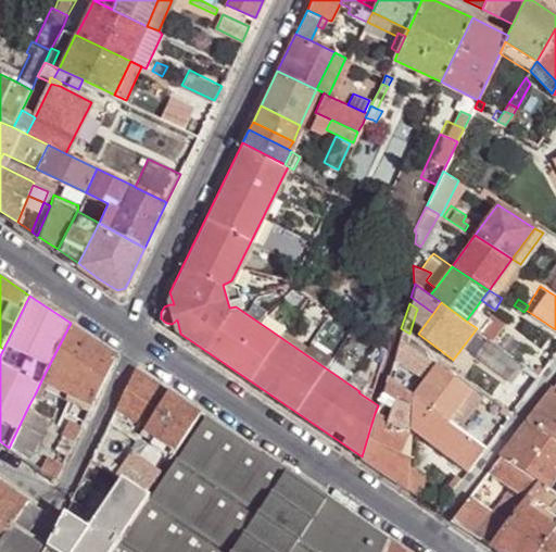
[(489,318),(487,316),(476,308),(466,321),(477,328),(479,330),(489,318)]
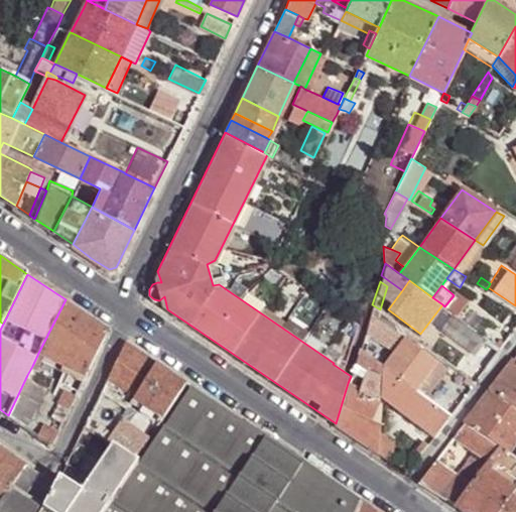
[(450,310),(454,313),(466,297),(455,290),(452,293),(454,295),(444,306),(450,310)]
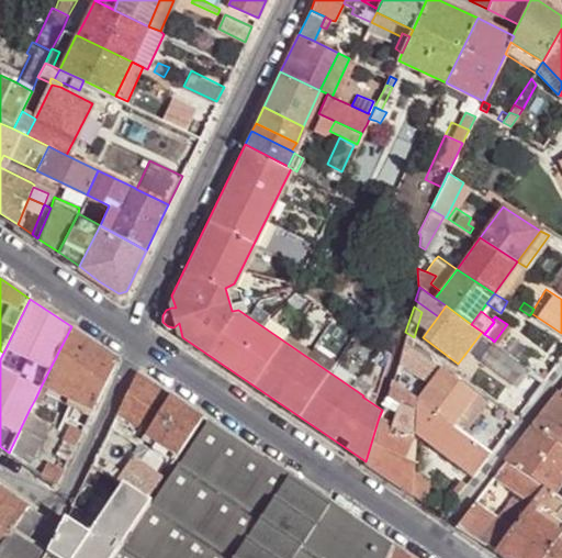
[(119,358),(71,326),(43,382),(48,384),(87,403),(93,408),(119,358)]
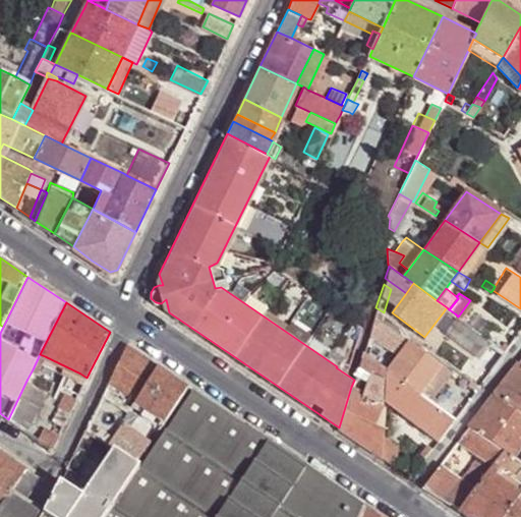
[(384,312),(375,307),(372,321),(385,330),(399,341),(408,331),(384,312)]
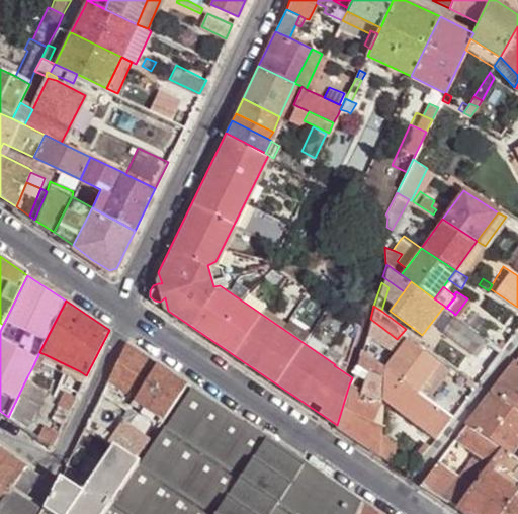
[(447,320),(452,312),(446,308),(444,306),(422,335),(419,339),(429,346),(447,320)]
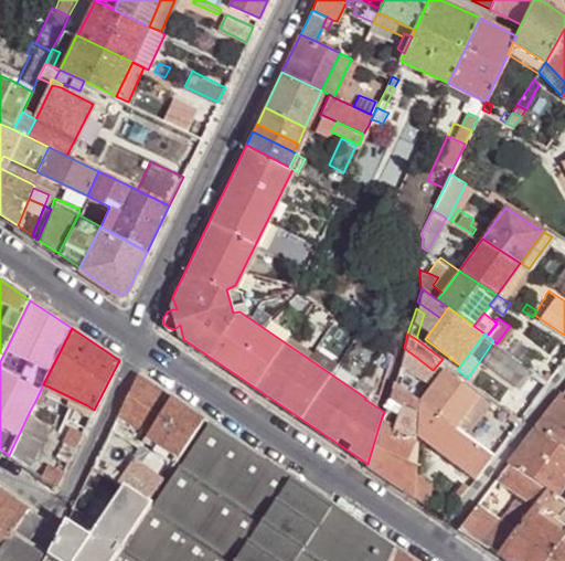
[(500,357),(505,350),(497,343),(493,340),(488,349),(500,357)]
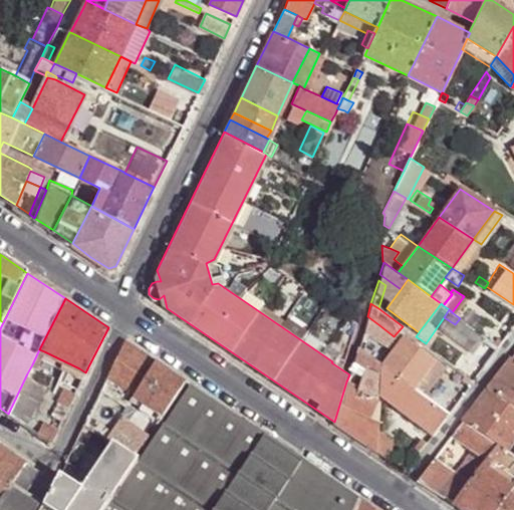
[(460,318),(486,335),(488,333),(463,313),(460,318)]
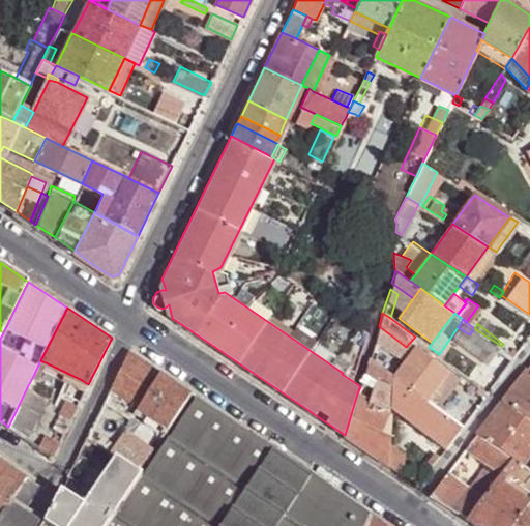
[(391,335),(379,326),(372,349),(380,354),(391,335)]
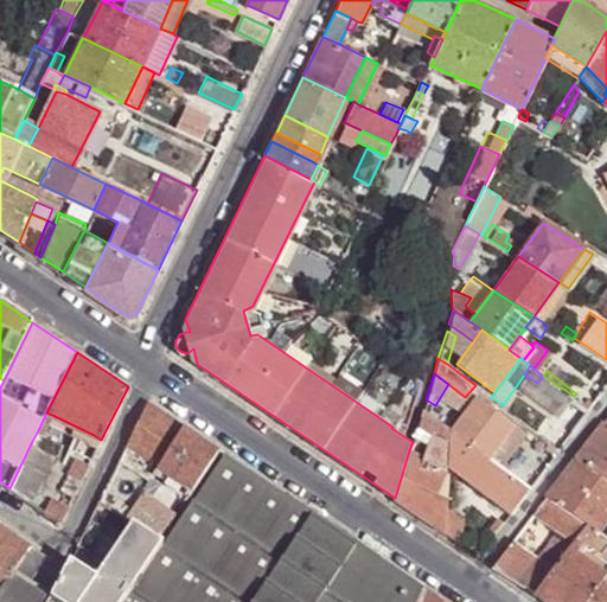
[(573,409),(579,402),(574,396),(543,376),(537,383),(573,409)]
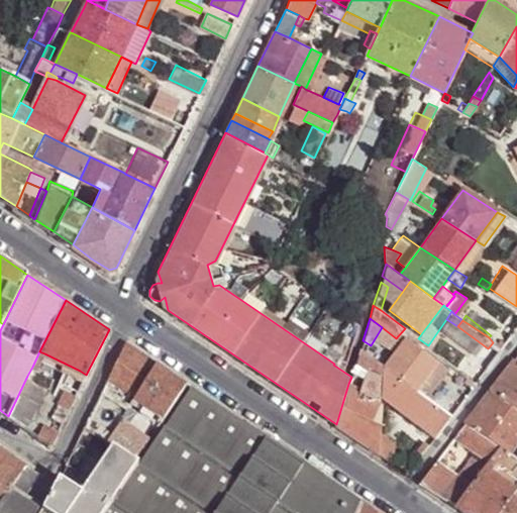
[(405,336),(383,365),(415,390),(424,379),(436,362),(436,360),(405,336)]
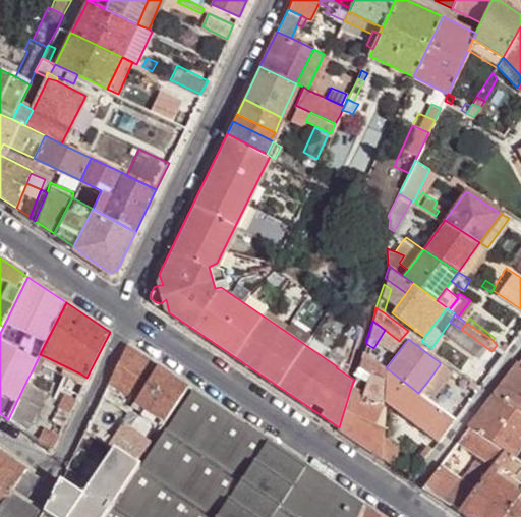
[(505,350),(509,344),(503,340),(499,346),(505,350)]
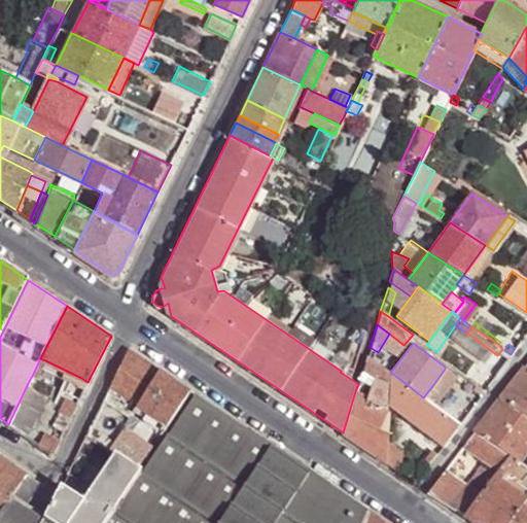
[(138,405),(160,370),(128,348),(110,385),(127,396),(138,405)]
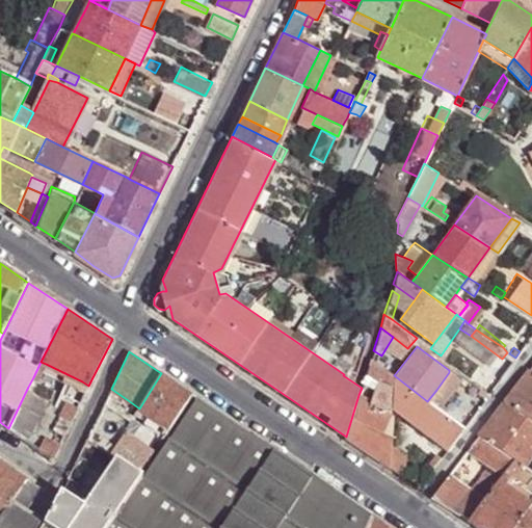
[(510,365),(515,358),(509,353),(507,352),(502,359),(510,365)]
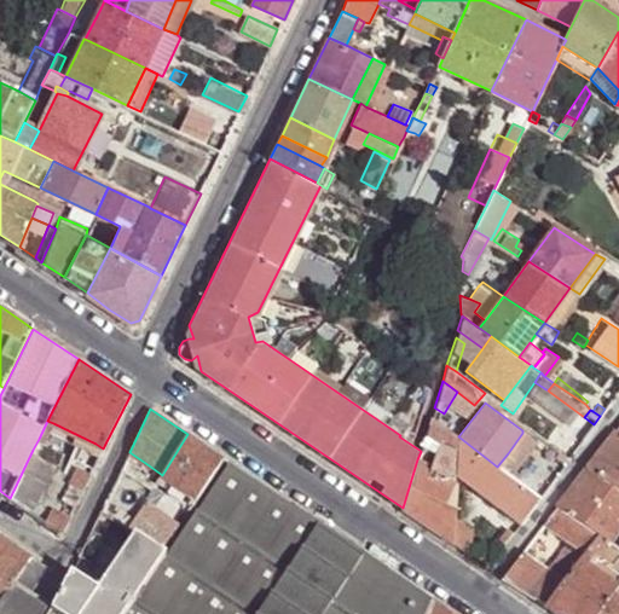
[(437,421),(431,417),(426,434),(457,449),(458,436),(437,421)]
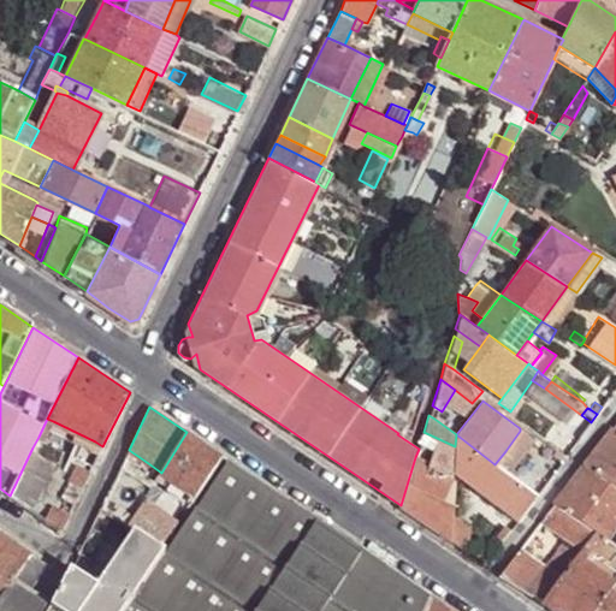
[(53,421),(47,419),(39,437),(45,439),(53,421)]
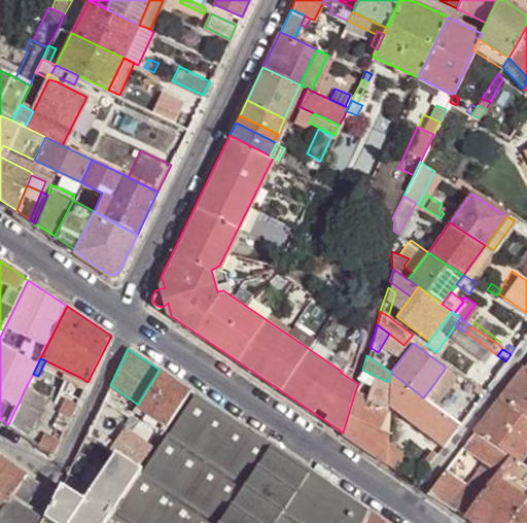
[(526,367),(523,363),(499,394),(526,414),(526,367)]
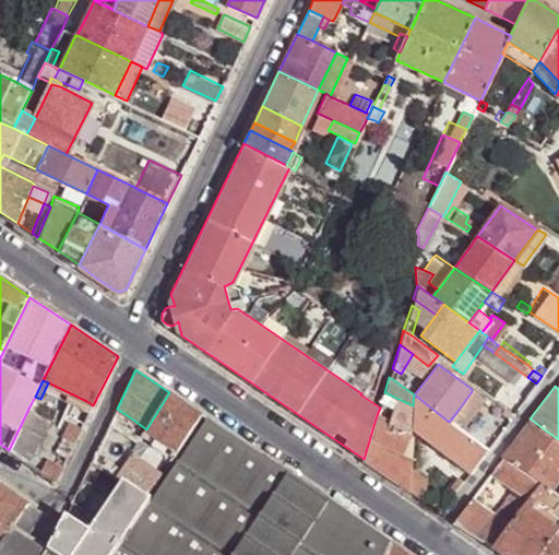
[(459,410),(467,416),(480,398),(472,391),(459,410)]
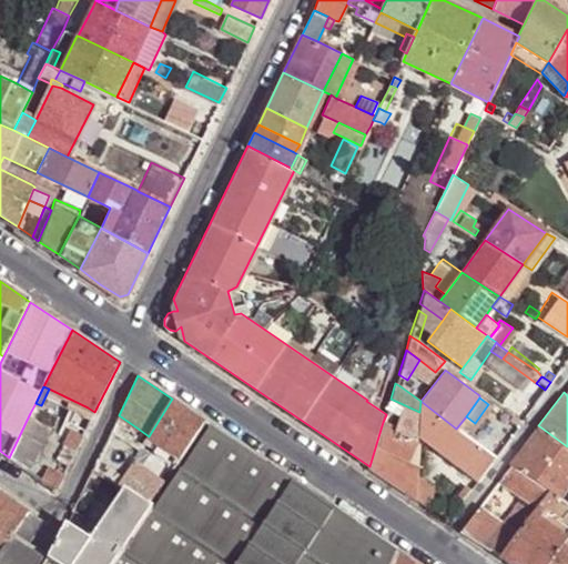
[(154,440),(179,456),(203,421),(172,399),(149,436),(154,440)]
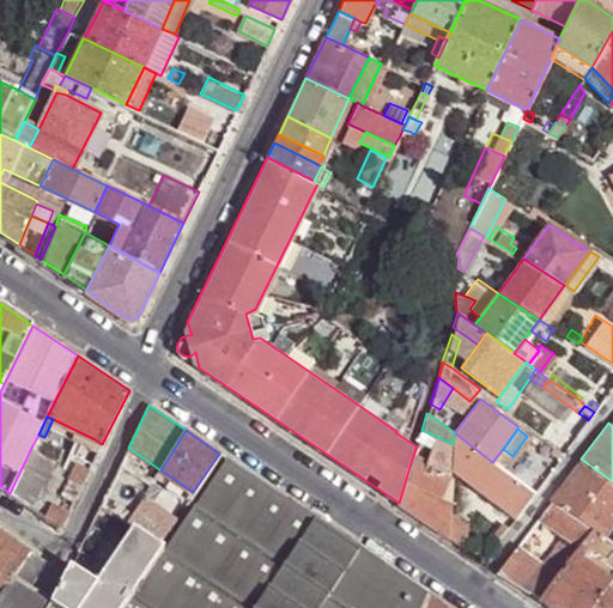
[(492,462),(454,432),(453,444),(451,454),(451,461),(451,469),(515,516),(534,492),(503,469),(492,462)]
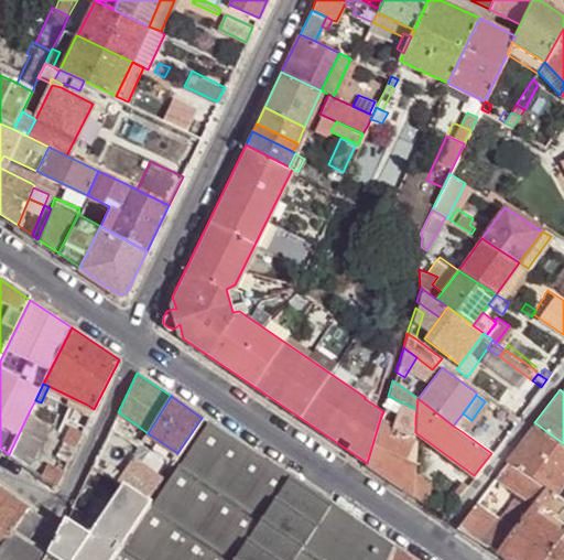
[(91,415),(94,409),(87,405),(84,410),(91,415)]
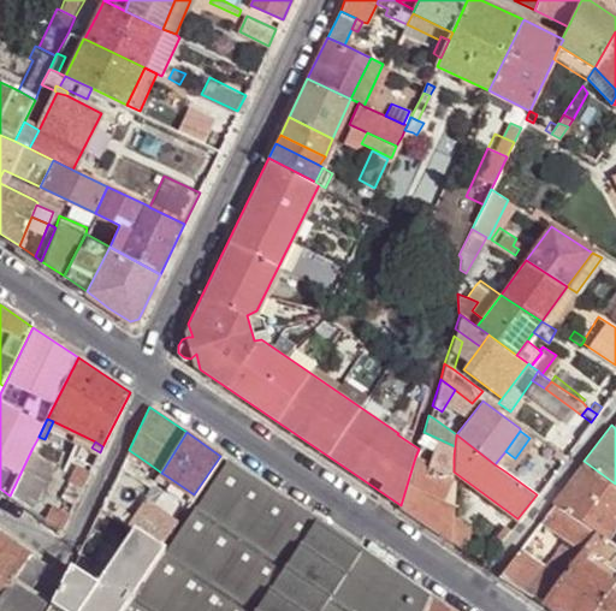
[(10,496),(30,509),(55,463),(33,448),(10,496)]
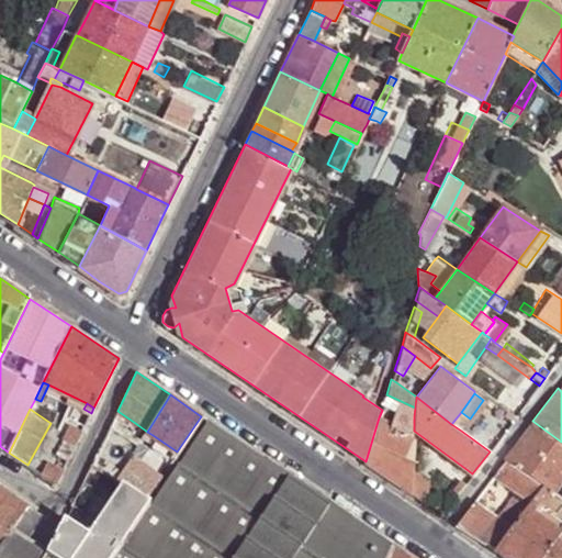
[(111,423),(127,435),(135,423),(117,411),(111,423)]
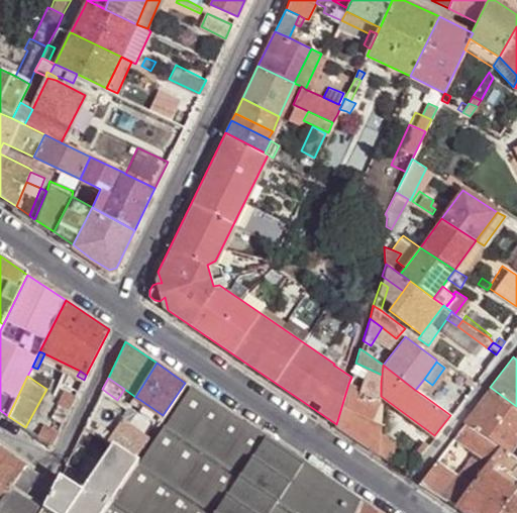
[(415,390),(424,396),(432,385),(424,379),(415,390)]
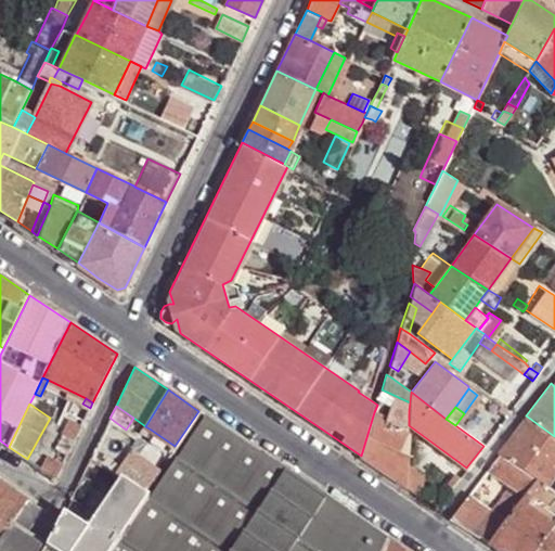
[(374,412),(361,456),(405,486),(408,463),(409,430),(374,412)]
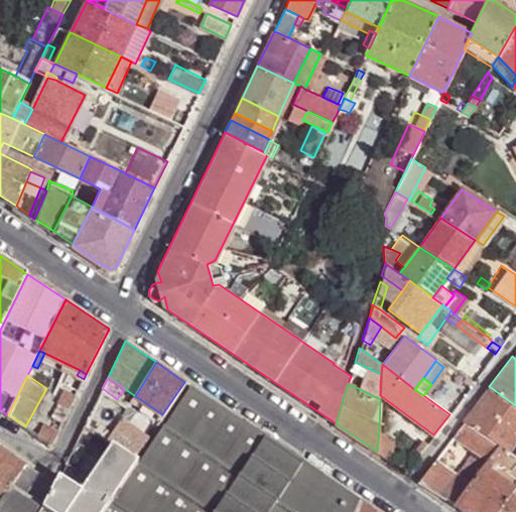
[(355,511),(360,501),(190,386),(138,460),(213,511),(355,511)]
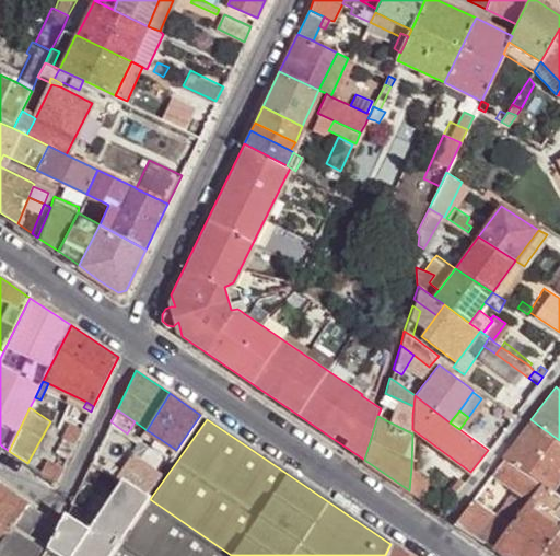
[(559,440),(531,419),(504,455),(543,482),(553,489),(559,479),(559,440)]
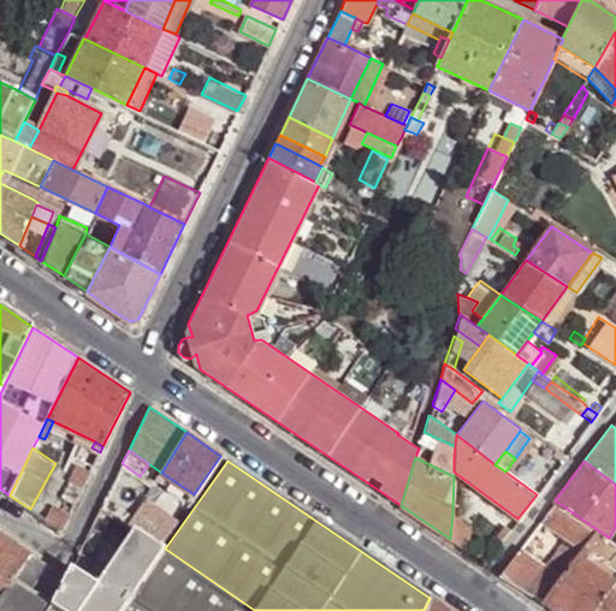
[(83,486),(92,468),(76,462),(69,479),(83,486)]
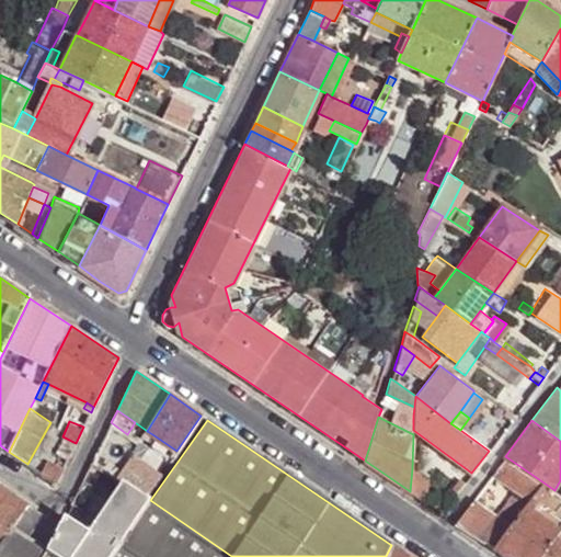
[(127,434),(139,443),(147,431),(135,422),(127,434)]
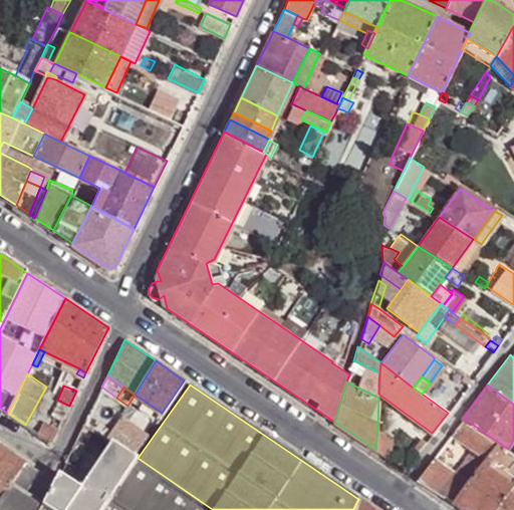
[(121,415),(129,419),(137,409),(135,405),(140,398),(135,395),(127,406),(121,415)]
